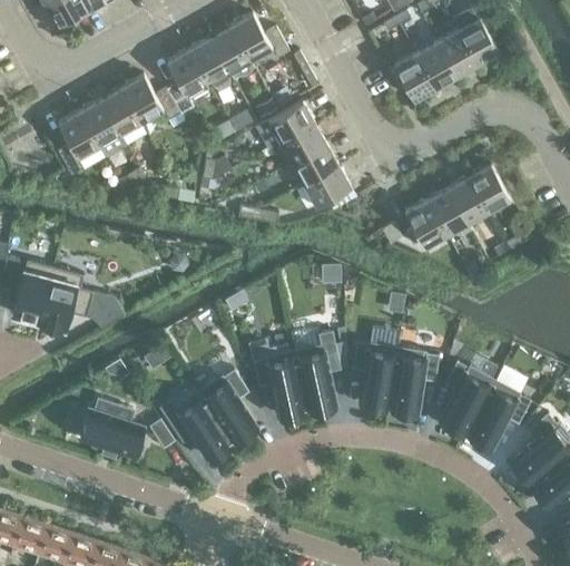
[(50,0),(43,3),(56,26),(68,19),(71,26),(75,23),(76,22),(106,6),(101,0),(50,0)]
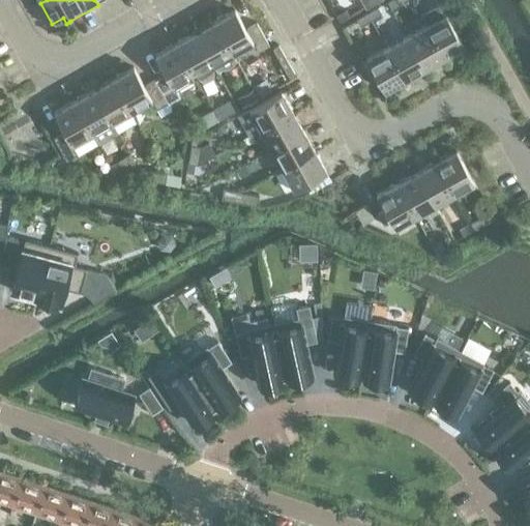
[(381,0),(361,0),(359,1),(365,11),(369,9),(380,3),(382,1),(381,0)]
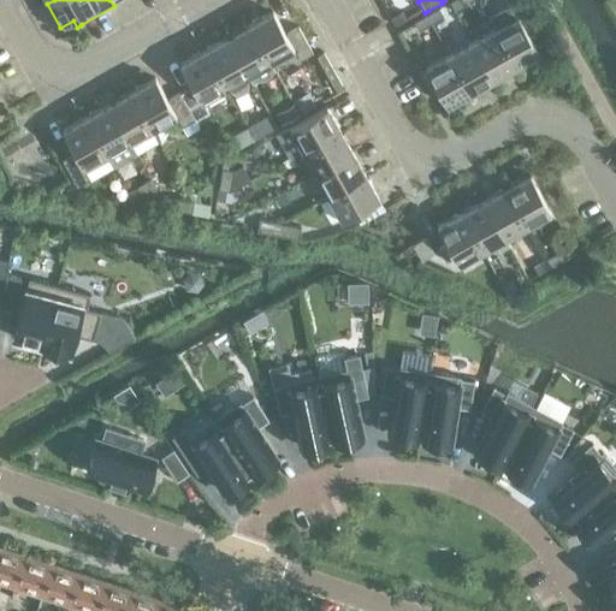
[(439,12),(426,19),(431,28),(444,21),(439,12)]
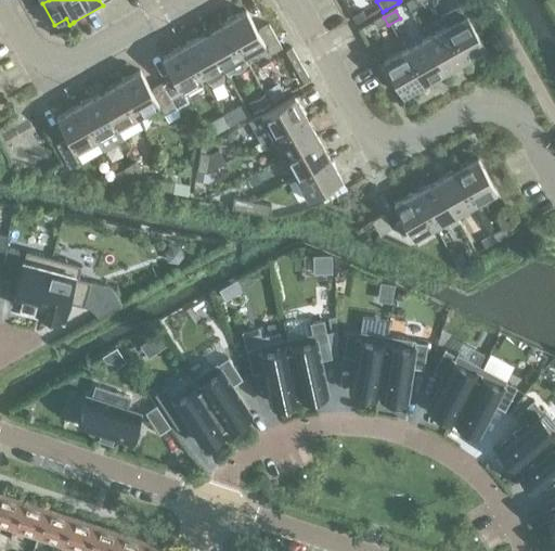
[(245,13),(224,25),(243,59),(263,47),(270,56),(282,50),(268,26),(257,33),(245,13)]
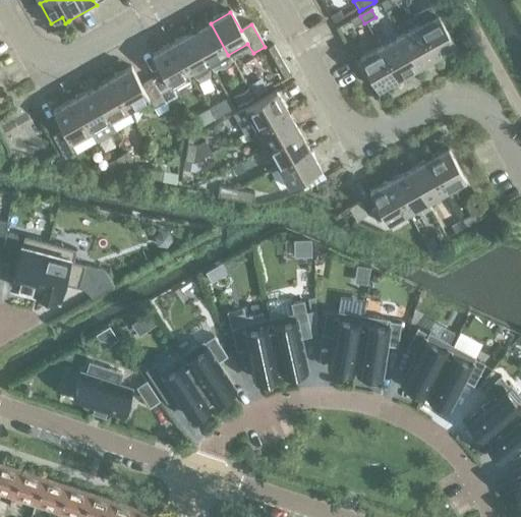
[(338,13),(330,18),(334,24),(341,20),(338,13)]
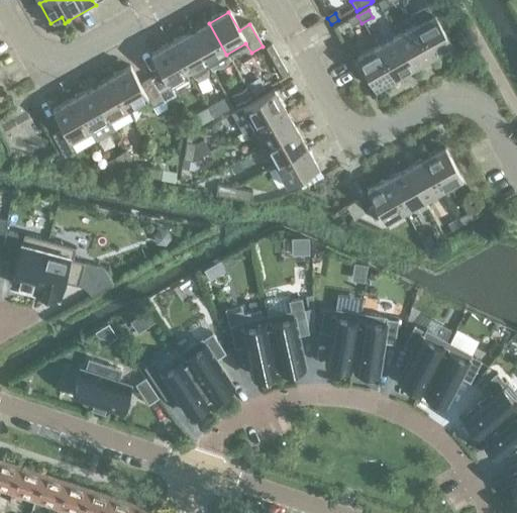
[(414,26),(432,58),(451,46),(434,15),(414,26)]
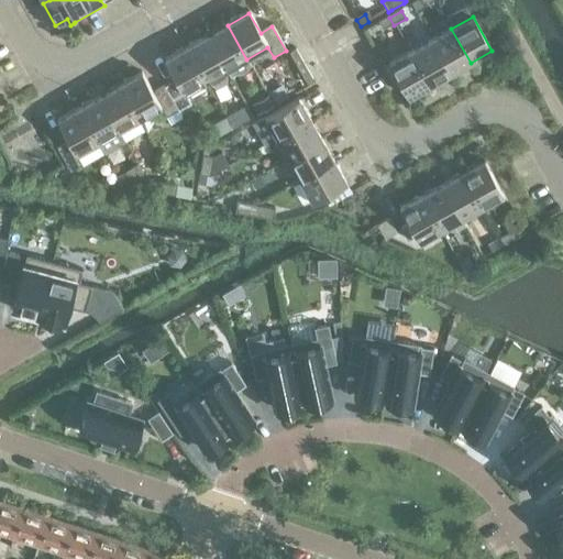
[(378,24),(383,32),(394,25),(389,18),(378,24)]
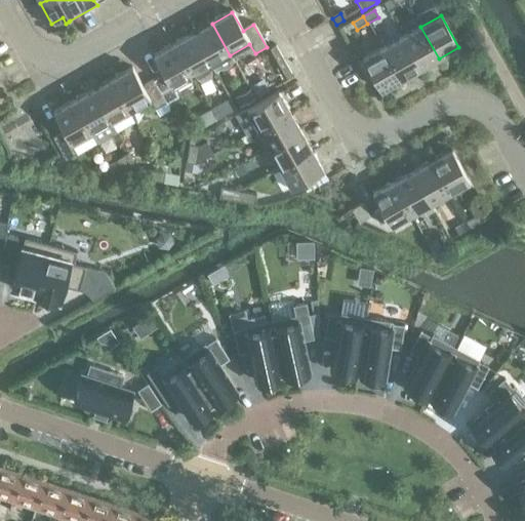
[(234,63),(230,55),(212,24),(193,35),(210,66),(214,73),(218,71),(224,71),(230,68),(232,64),(234,63)]
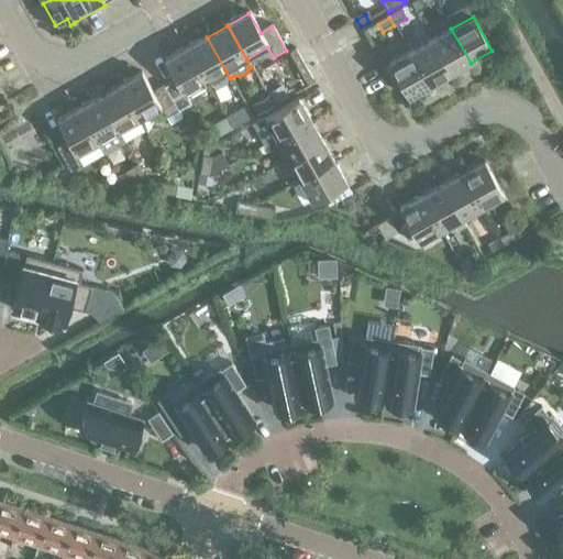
[(451,29),(431,41),(450,75),(471,63),(451,29)]
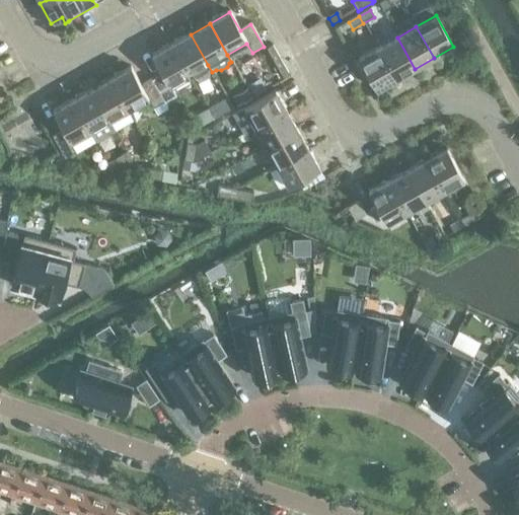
[(171,45),(189,76),(193,74),(195,79),(199,82),(207,77),(207,73),(204,67),(208,65),(191,34),(171,45)]
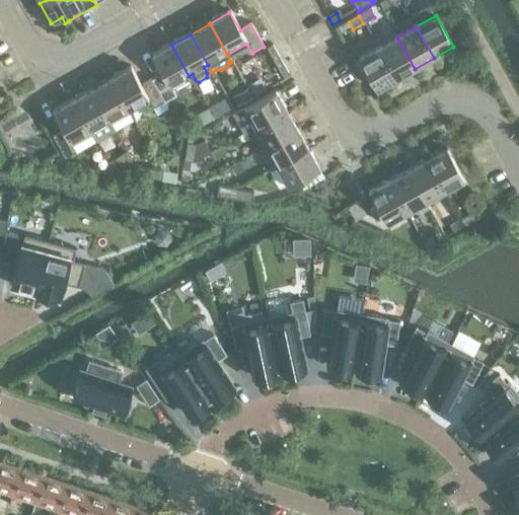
[(397,38),(378,49),(395,79),(415,69),(397,38)]
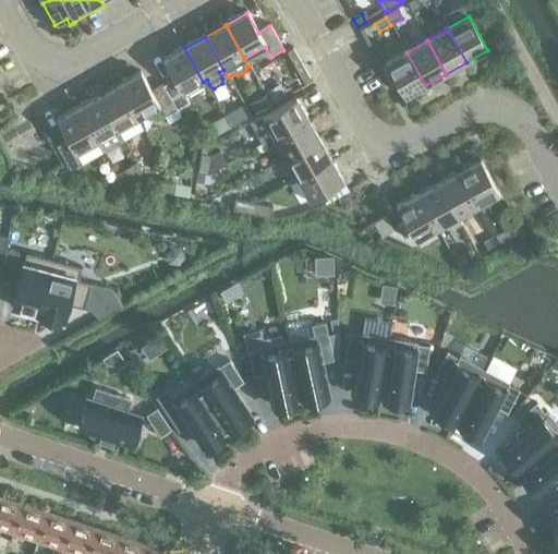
[(182,94),(203,82),(184,48),(162,60),(174,80),(162,86),(177,110),(187,104),(182,94)]
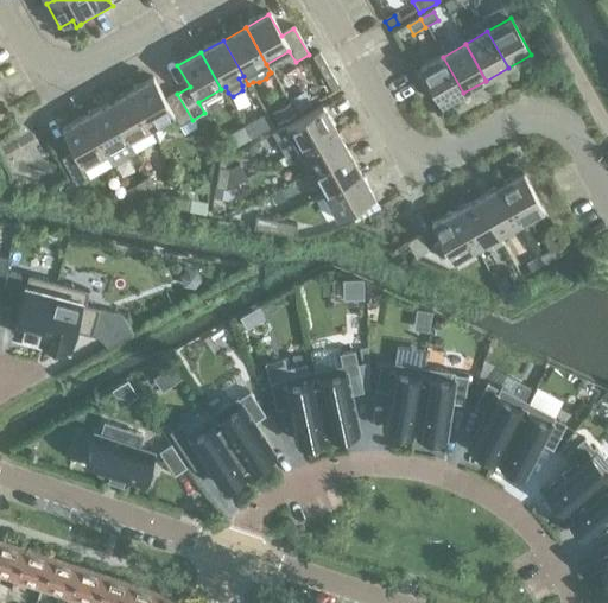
[(329,94),(337,89),(320,56),(311,61),(329,94)]
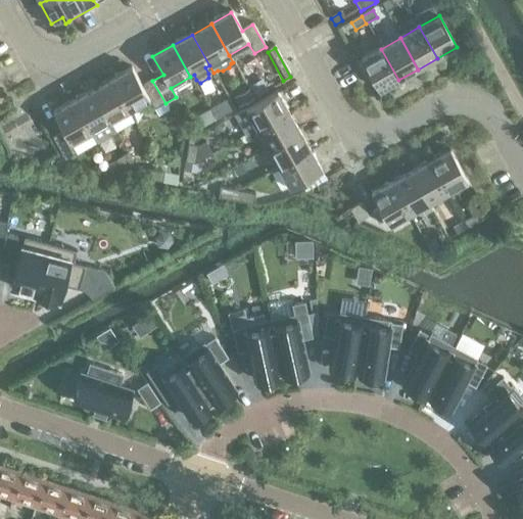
[(381,49),(361,60),(378,92),(398,80),(381,49)]
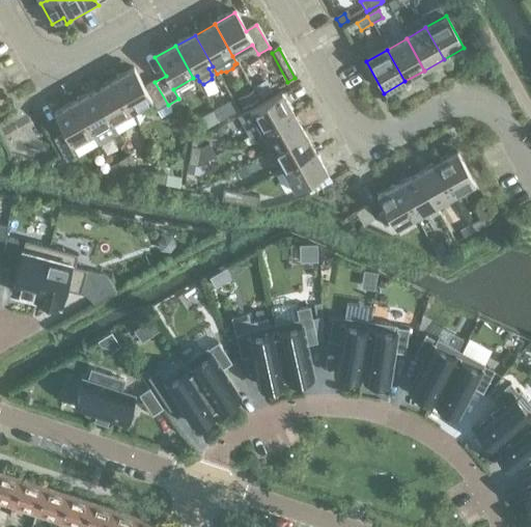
[(133,70),(113,81),(131,113),(151,102),(157,111),(168,105),(155,82),(144,88),(133,70)]
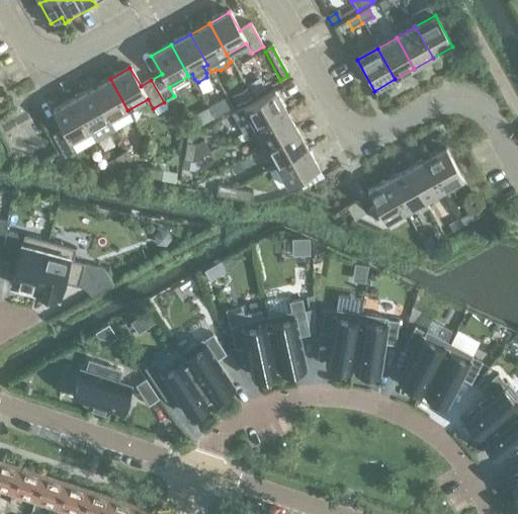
[(108,121),(127,110),(110,79),(91,90),(108,121)]
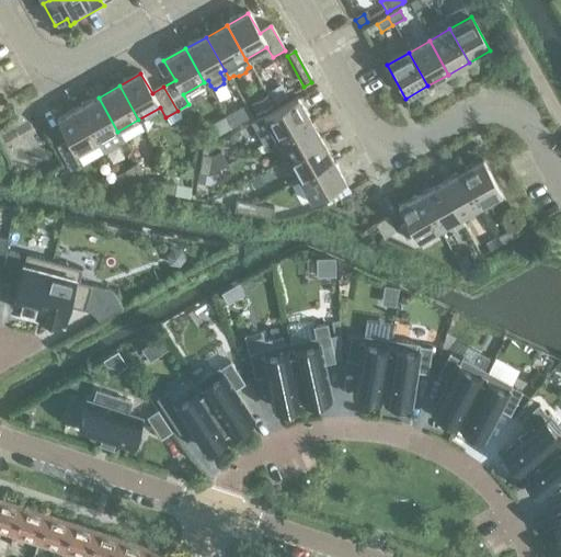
[(274,108),(288,99),(282,88),(267,95),(274,108)]
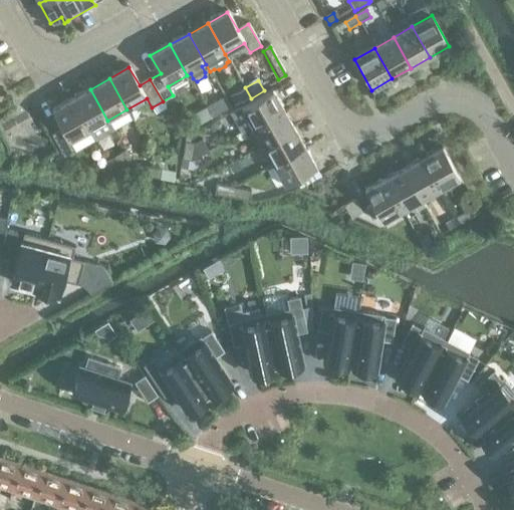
[(234,107),(250,98),(245,88),(229,97),(234,107)]
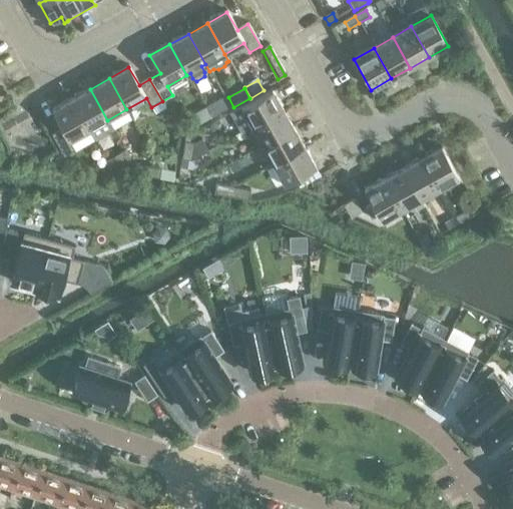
[(90,89),(71,99),(89,130),(94,139),(112,129),(107,120),(90,89)]
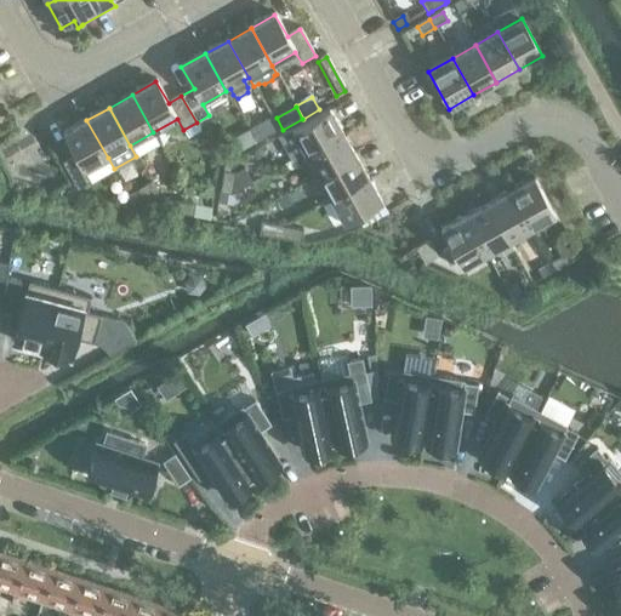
[(342,133),(329,109),(279,138),(292,161),(305,154),(342,133)]
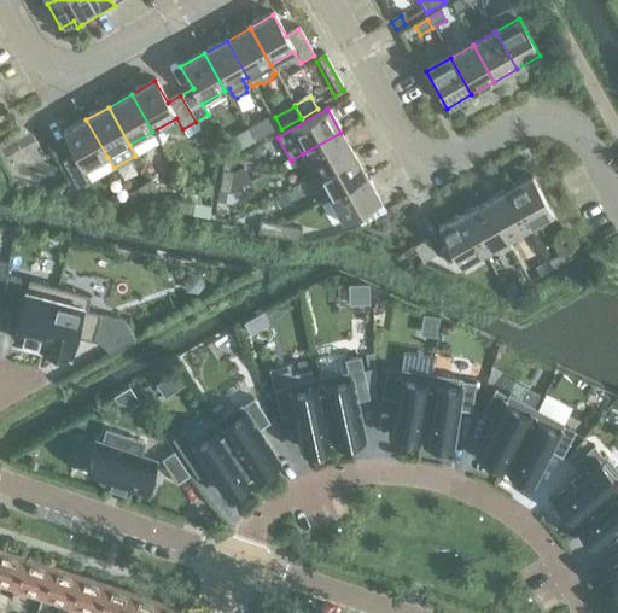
[(75,156),(62,163),(76,190),(91,181),(83,170),(108,157),(86,120),(63,133),(75,156)]
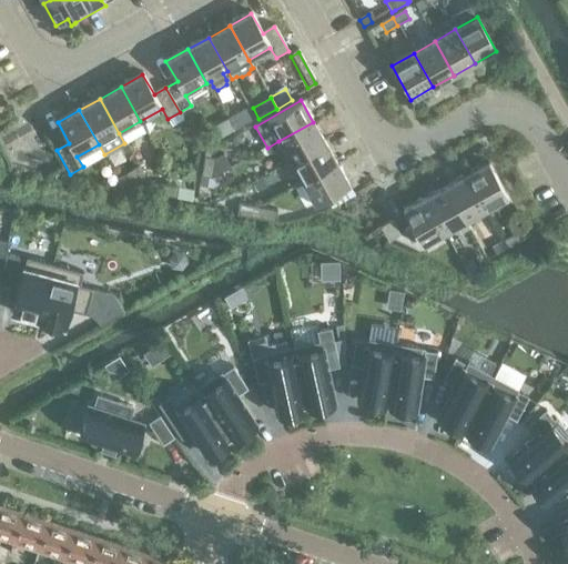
[(235,117),(227,121),(234,133),(246,126),(243,119),(235,117)]
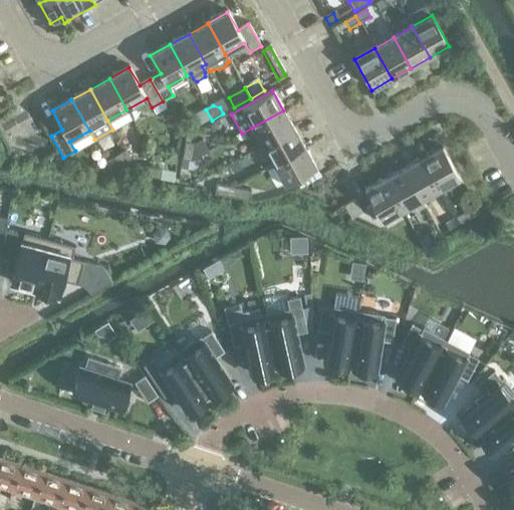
[(206,109),(195,115),(201,126),(212,120),(206,109)]
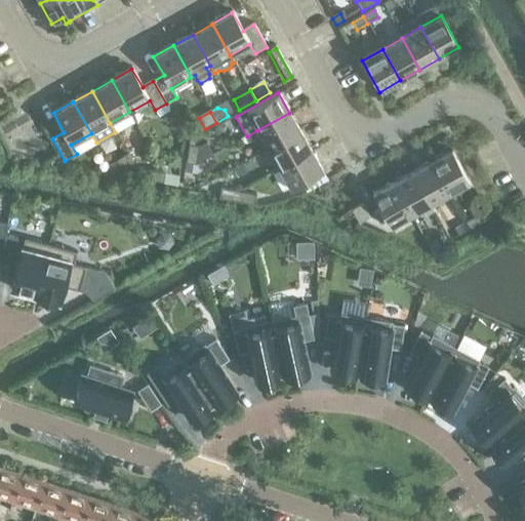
[(269,150),(300,132),(289,113),(257,130),(269,150)]
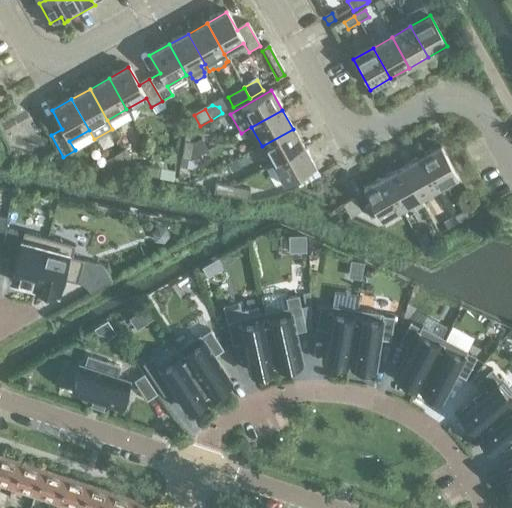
[(272,165),(303,148),(293,129),(262,146),(272,165)]
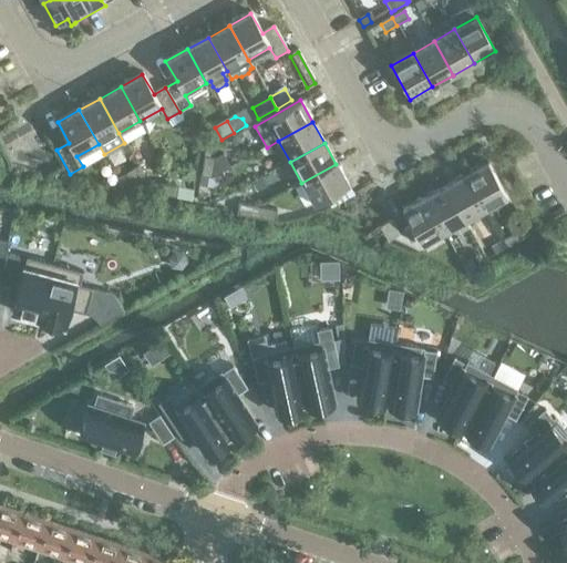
[(202,178),(212,180),(215,161),(205,159),(202,178)]
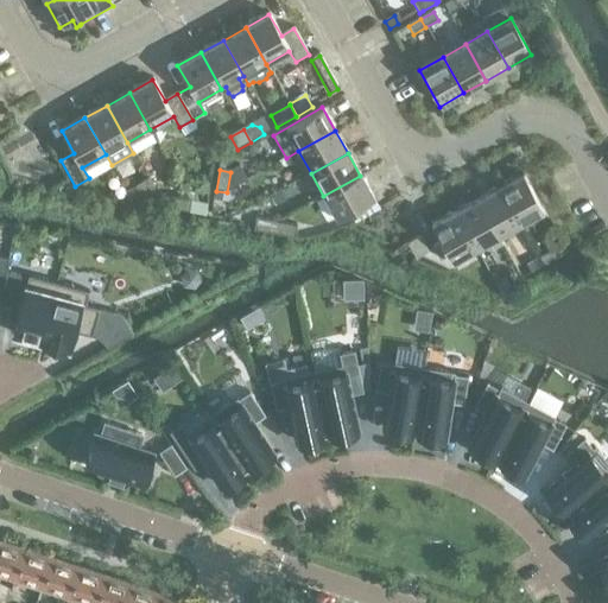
[(543,211),(523,175),(499,188),(520,224),(543,211)]
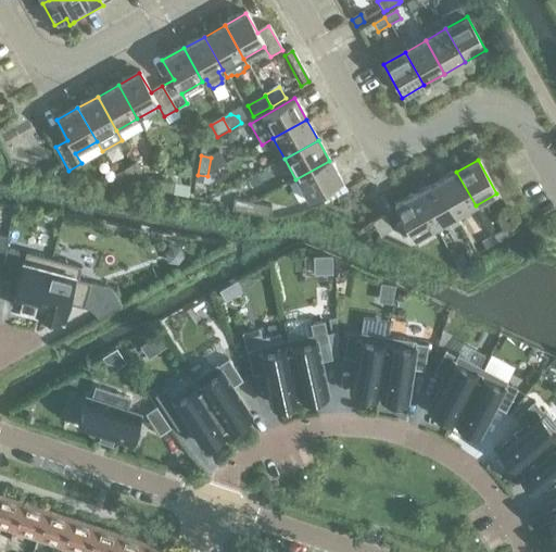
[(329,161),(295,179),(307,201),(341,182),(329,161)]
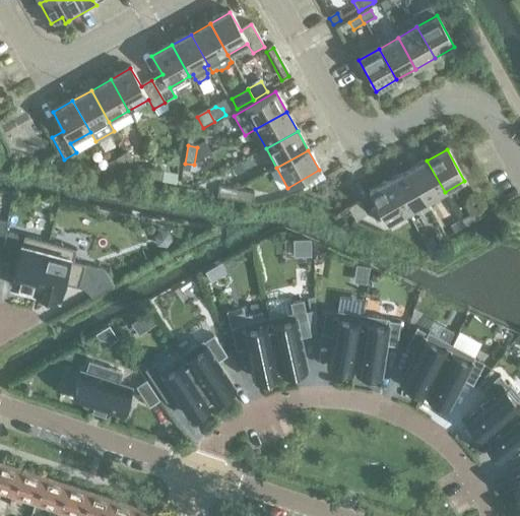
[(127,152),(107,165),(115,179),(116,180),(118,179),(136,168),(127,152)]
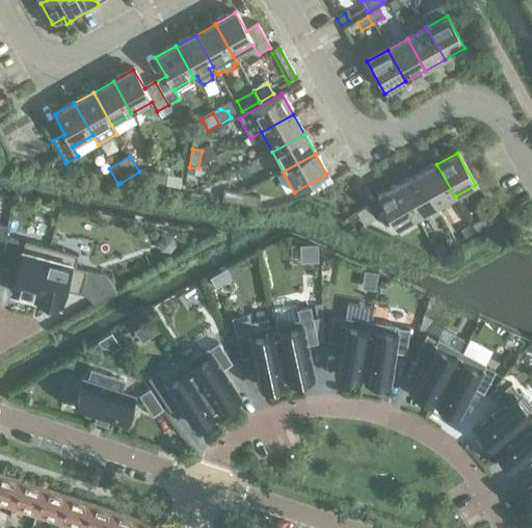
[(455,196),(436,164),(417,176),(435,208),(455,196)]
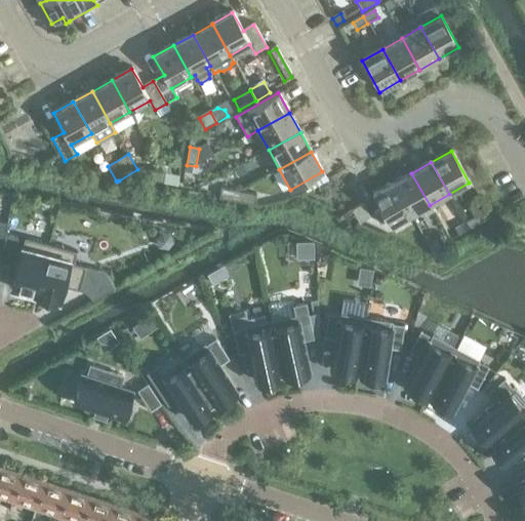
[(163,184),(165,175),(148,171),(146,181),(163,184)]
